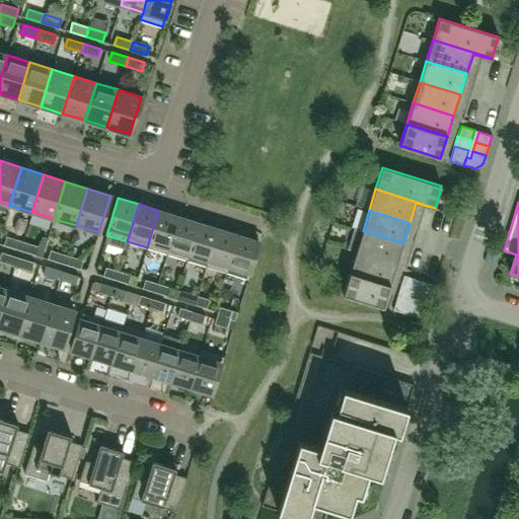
[(166,253),(178,217),(158,211),(147,247),(166,253)]
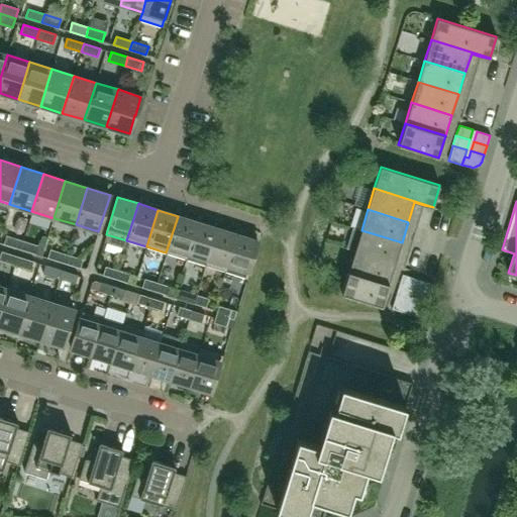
[(186,260),(198,222),(178,216),(166,252),(186,260)]
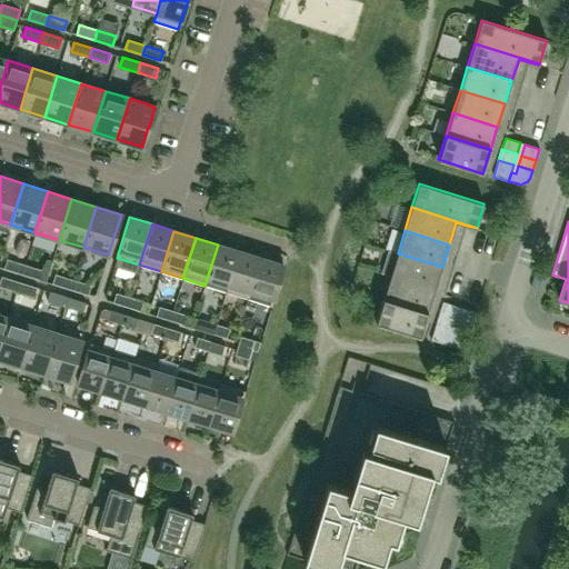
[(227,292),(239,251),(218,245),(205,286),(227,292)]
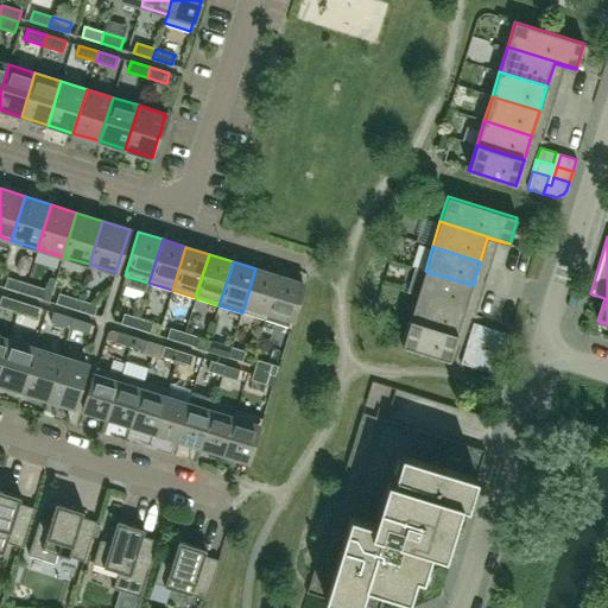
[(265,320),(279,276),(255,268),(242,312),(265,320)]
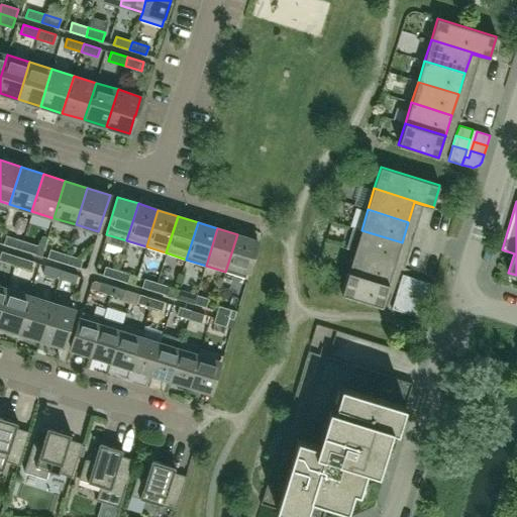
[(395,264),(402,242),(362,230),(354,251),(395,264)]
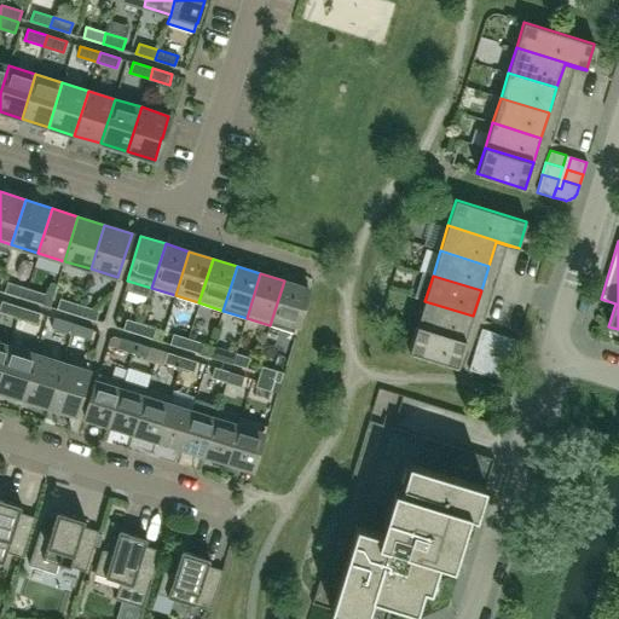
[(302,307),(308,288),(284,281),(270,325),(295,333),(304,307),(302,307)]
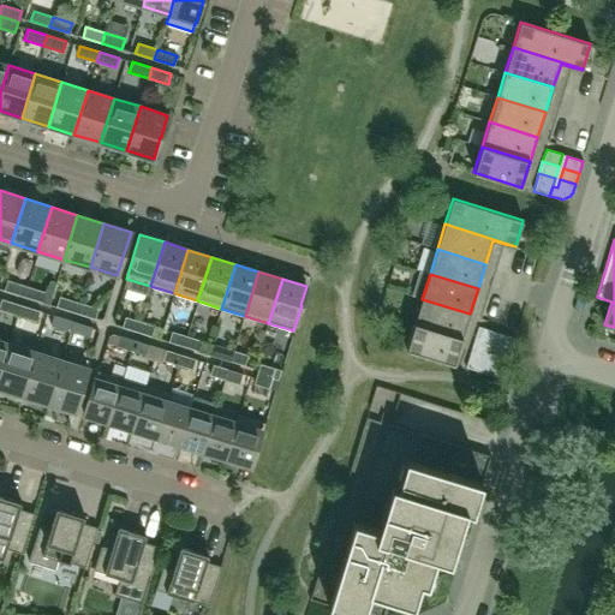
[(23,297),(27,286),(7,280),(4,291),(23,297)]
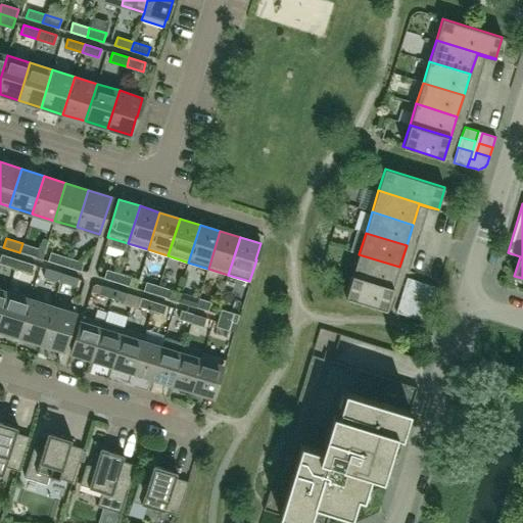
[(39,248),(22,243),(19,252),(37,257),(39,248)]
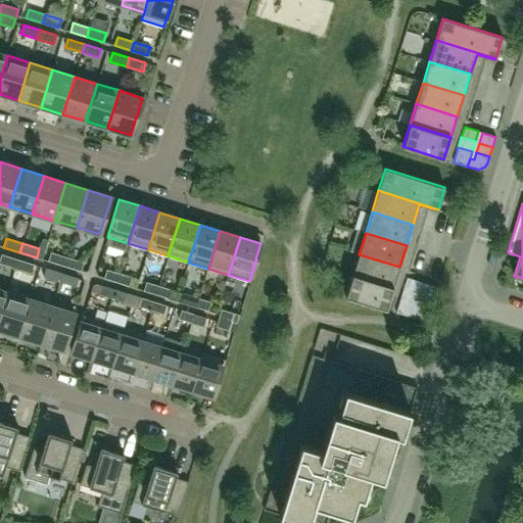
[(64,266),(67,257),(51,252),(48,260),(64,266)]
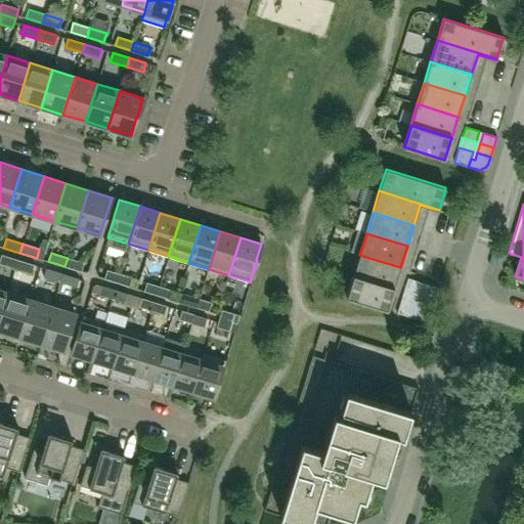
[(0,263),(14,268),(17,260),(1,254),(0,258),(0,263)]
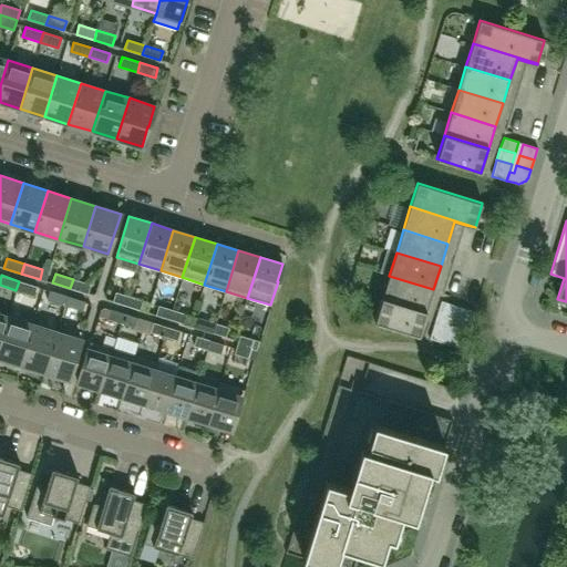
[(426,312),(433,289),(389,276),(382,298),(426,312)]
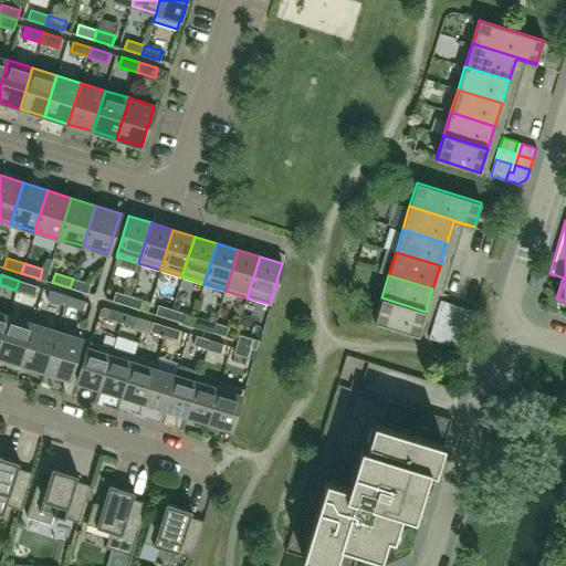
[(87,293),(91,284),(73,279),(70,287),(87,293)]
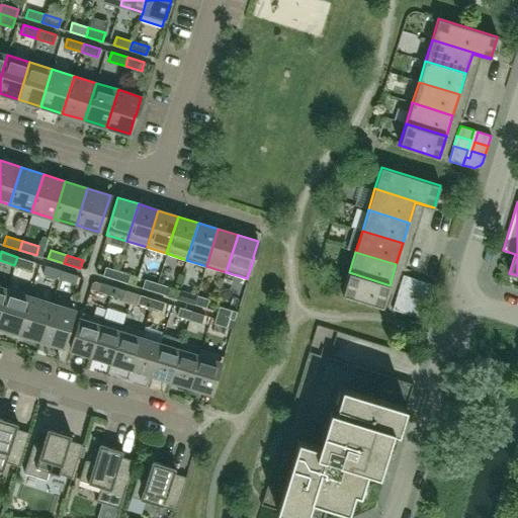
[(31,270),(33,262),(17,257),(14,265),(31,270)]
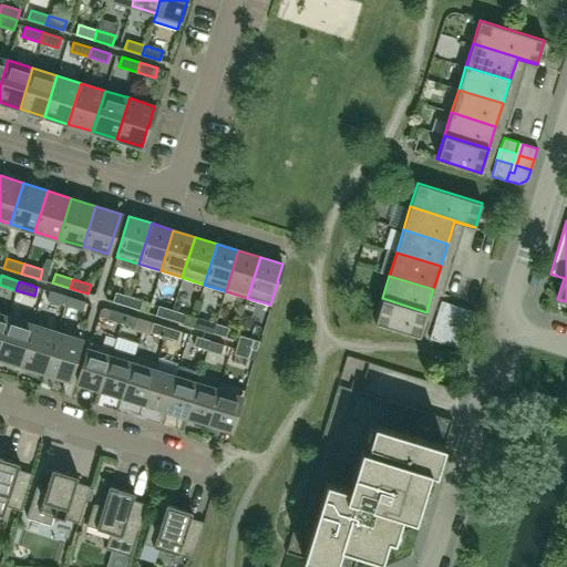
[(64,306),(68,296),(50,290),(47,300),(64,306)]
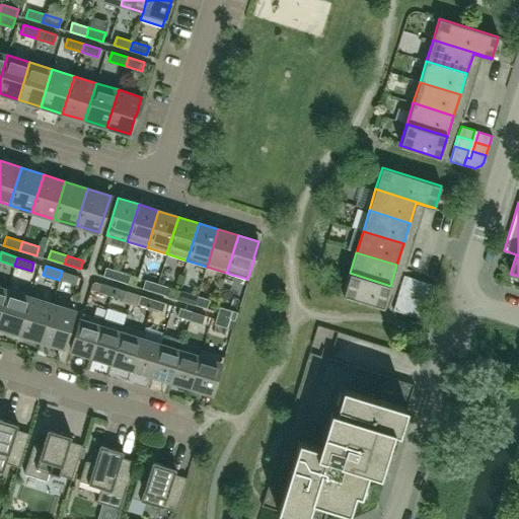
[(116,280),(118,272),(105,268),(103,276),(116,280)]
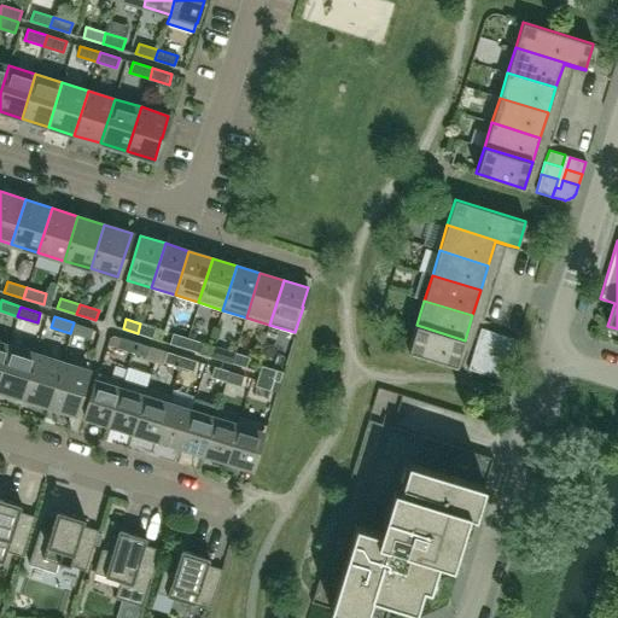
[(89,339),(93,328),(74,322),(70,333),(89,339)]
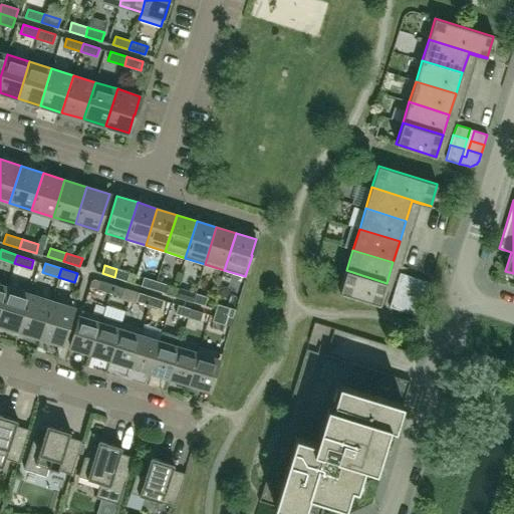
[(126,281),(130,272),(116,269),(114,277),(126,281)]
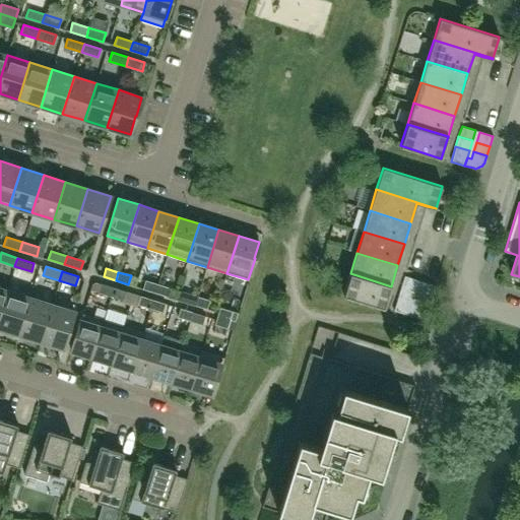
[(384,308),(391,286),(350,273),(343,295),(384,308)]
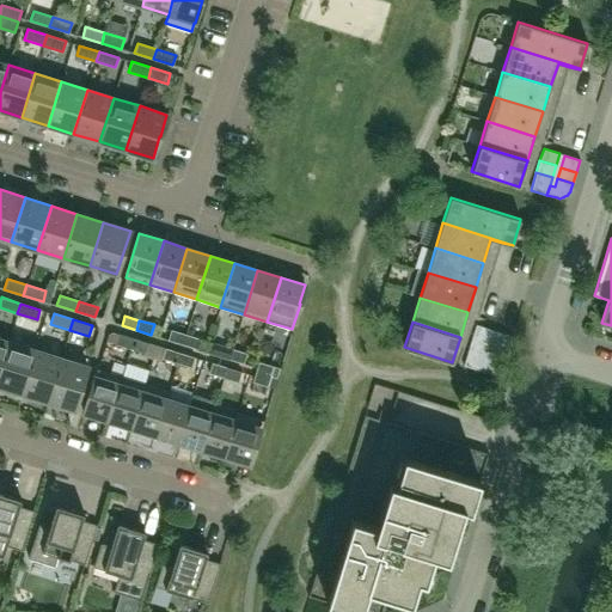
[(488,342),(493,330),(476,325),(472,337),(488,342)]
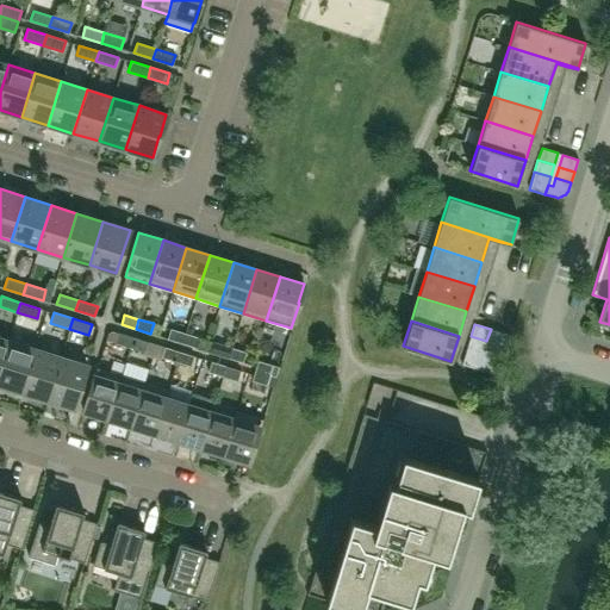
[(182,343),(185,334),(170,329),(167,338),(182,343)]
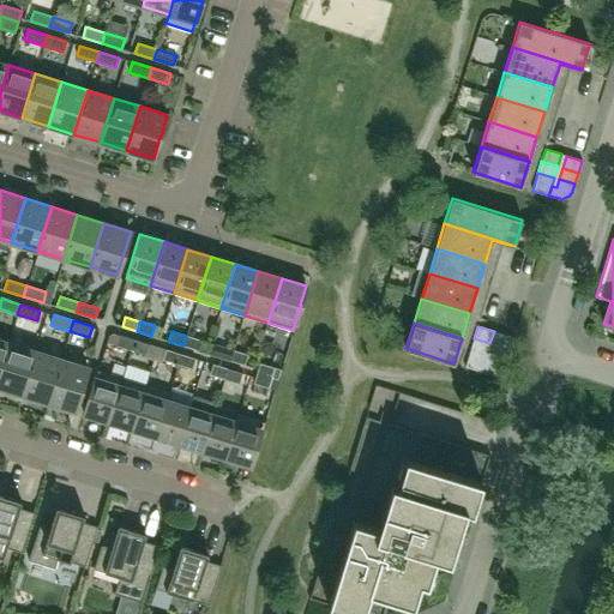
[(510,349),(515,337),(499,332),(495,344),(510,349)]
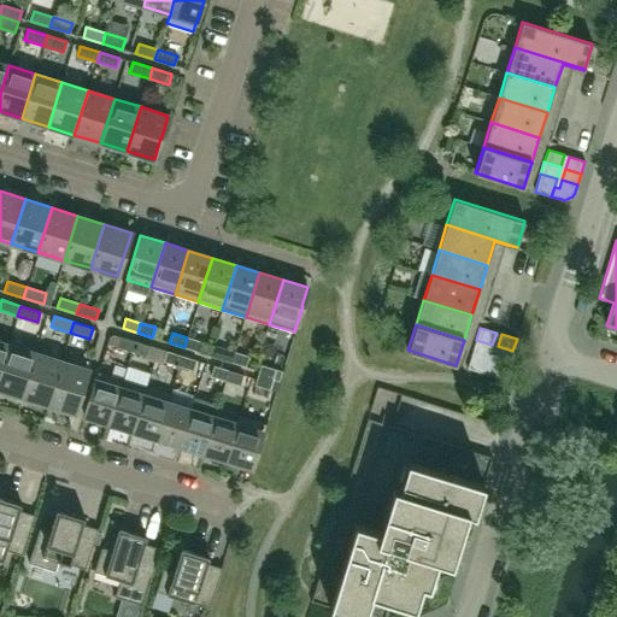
[(131,352),(134,341),(119,336),(117,347),(131,352)]
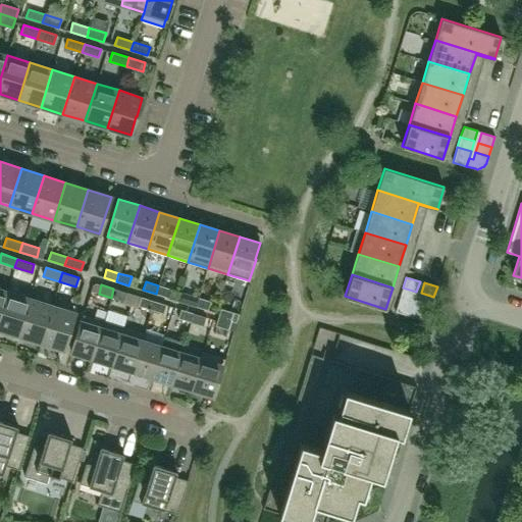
[(168,298),(171,289),(158,285),(156,294),(168,298)]
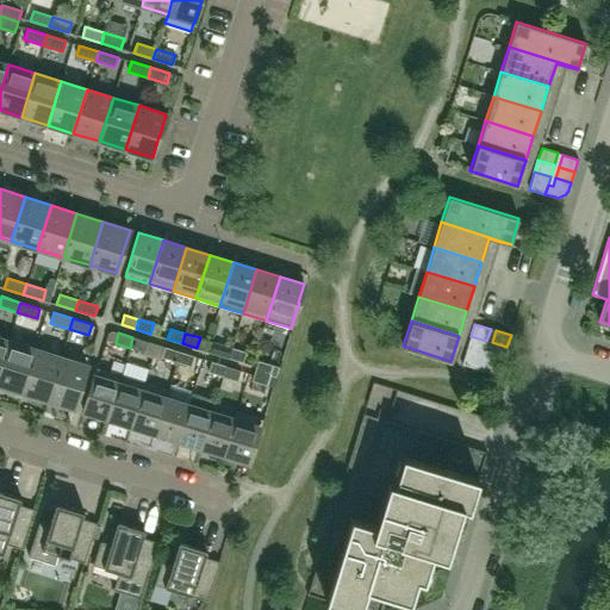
[(483,352),(486,341),(471,336),(467,347),(483,352)]
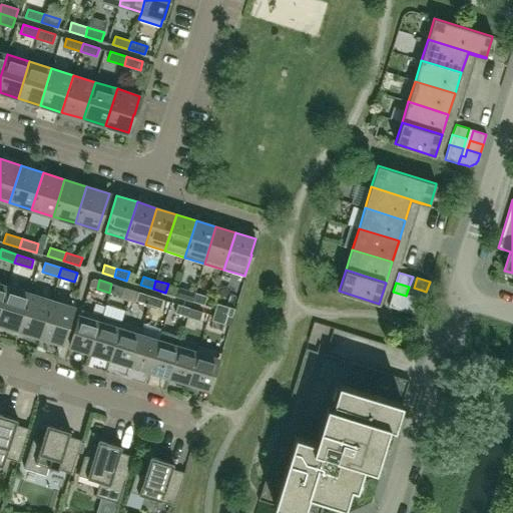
[(121,296),(124,288),(111,284),(109,293),(121,296)]
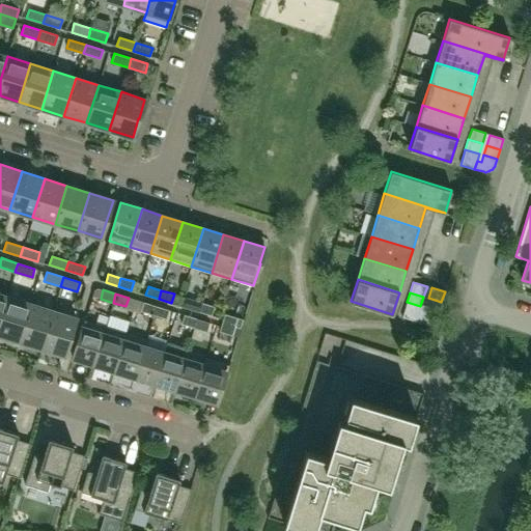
[(0,335),(19,341),(30,303),(7,297),(0,320),(0,335)]
